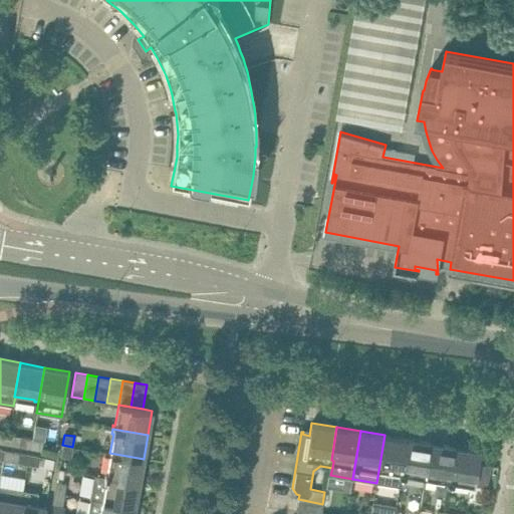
[(402,473),(408,439),(384,435),(376,483),(400,487),(402,473)]
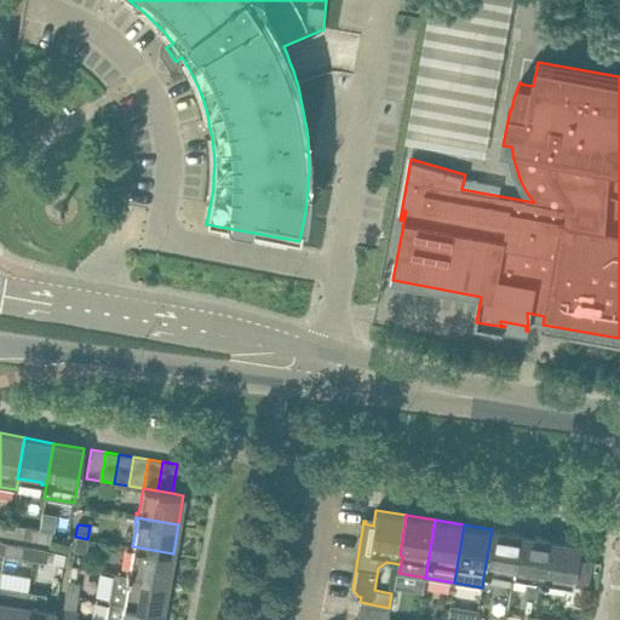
[(36,540),(38,528),(26,527),(23,539),(36,540)]
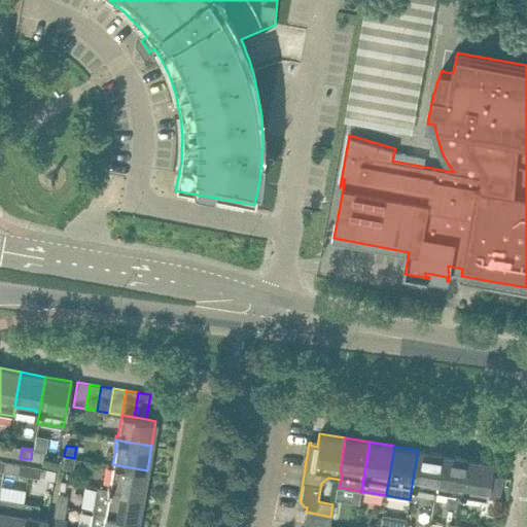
[(44,451),(32,449),(31,459),(42,461),(44,451)]
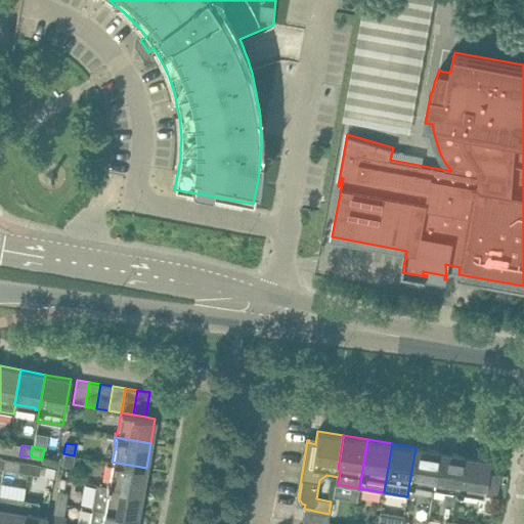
[(434,484),(440,451),(416,447),(409,482),(415,483),(415,481),(434,484)]
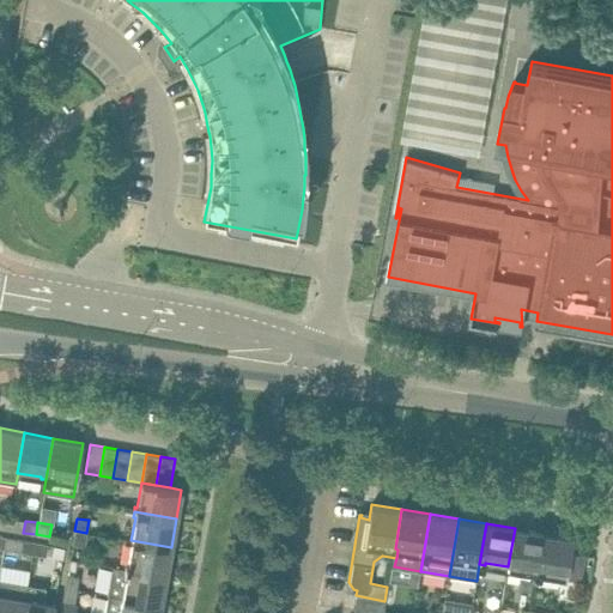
[(536,575),(544,533),(515,528),(508,566),(532,571),(530,574),(536,575)]
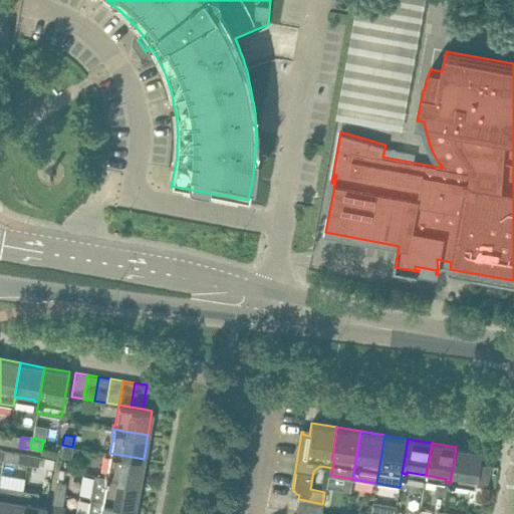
[(70,458),(72,447),(62,445),(60,456),(70,458)]
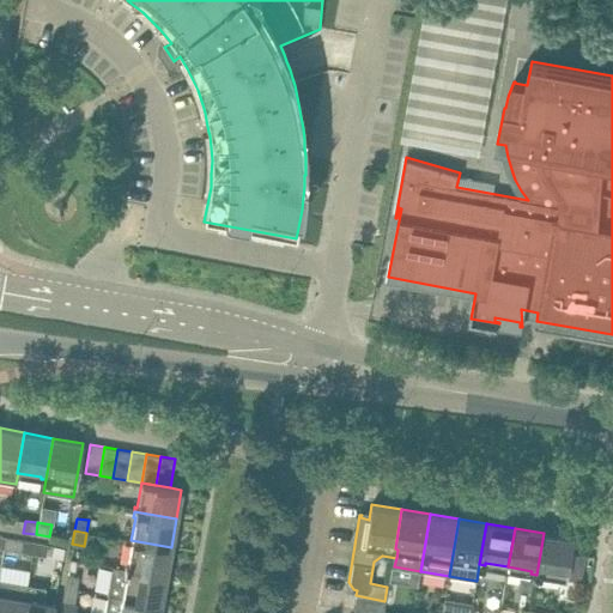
[(572,538),(544,533),(536,575),(540,576),(540,574),(580,580),(584,554),(570,552),(572,538)]
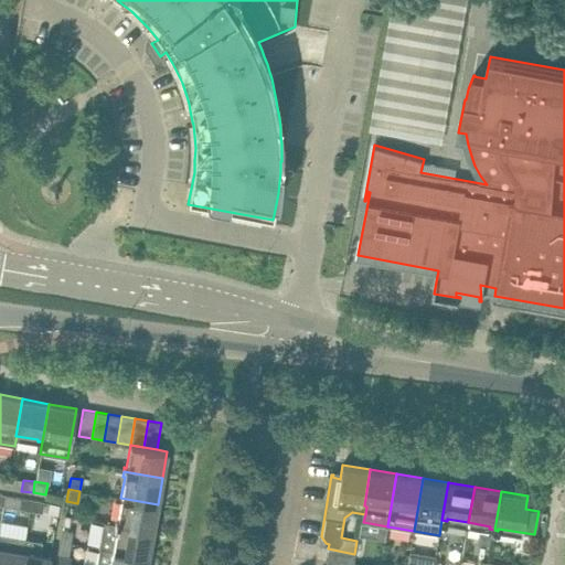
[(30,510),(32,499),(20,497),(18,508),(30,510)]
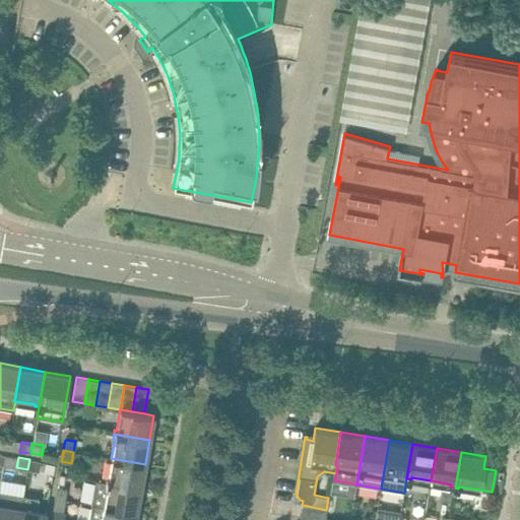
[(141,488),(145,464),(111,458),(108,478),(106,478),(105,481),(141,488)]
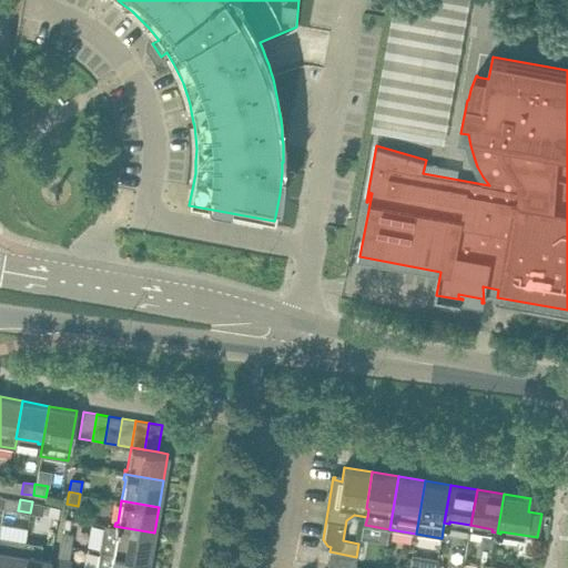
[(44,504),(32,501),(30,513),(42,515),(44,504)]
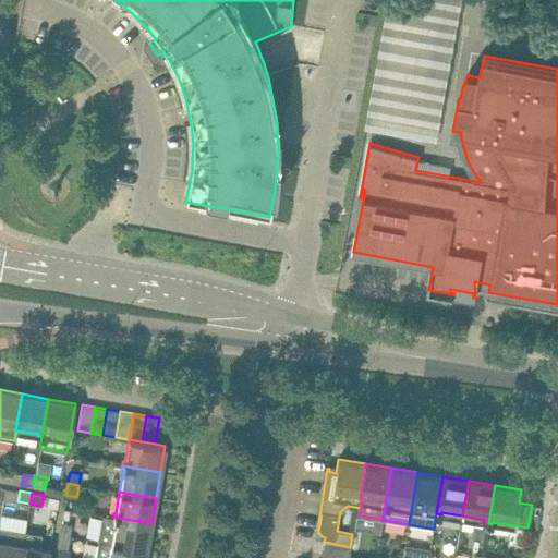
[(146,550),(152,523),(112,517),(102,516),(98,542),(110,544),(110,543),(146,550)]
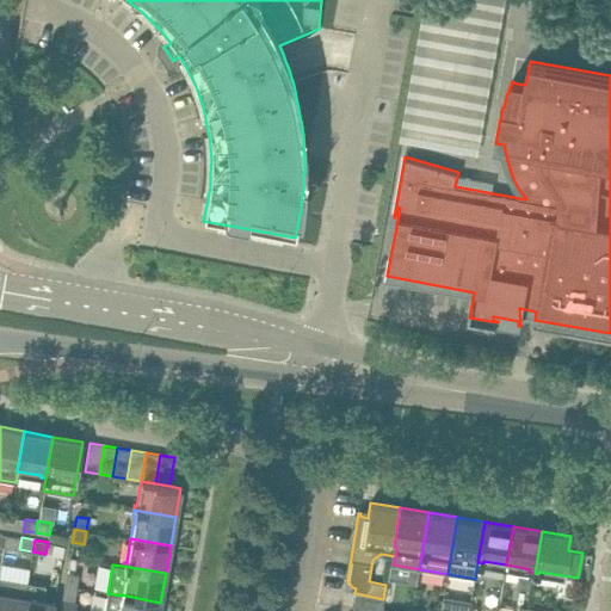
[(67,572),(65,585),(75,586),(78,574),(67,572)]
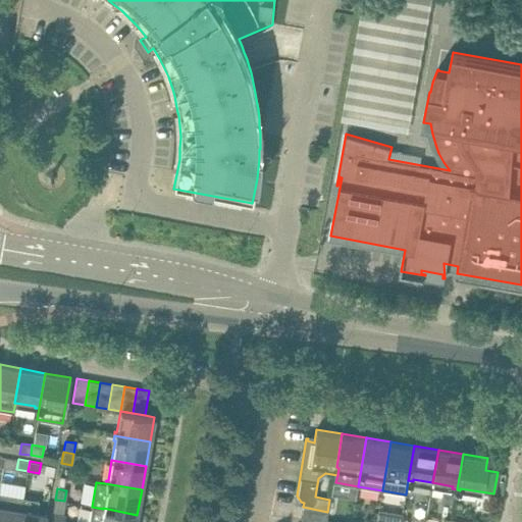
[(0,521),(18,521),(23,498),(0,492),(0,521)]
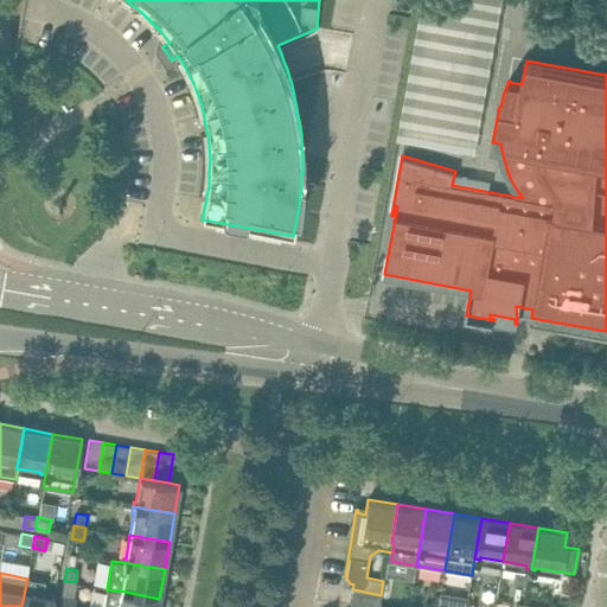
[(51,606),(53,598),(43,596),(45,581),(27,579),(21,606),(51,606)]
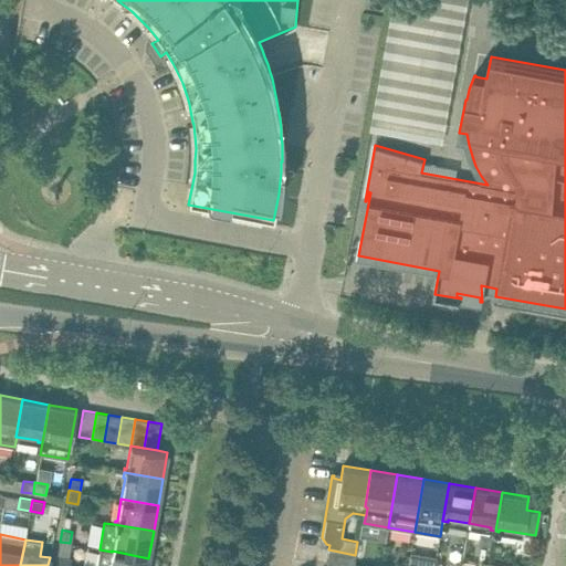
[(69,555),(70,543),(60,542),(58,554),(69,555)]
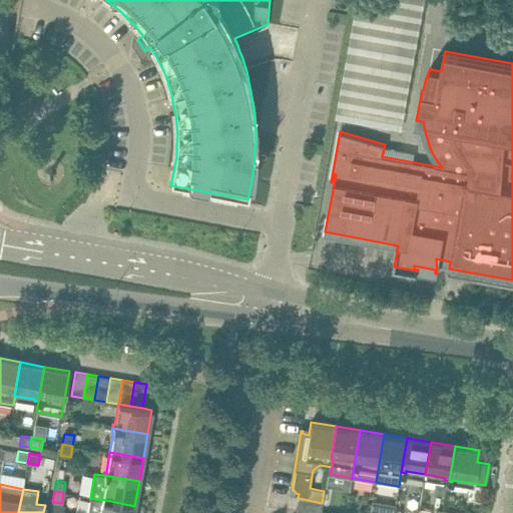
[(133,512),(134,506),(101,499),(101,500),(90,498),(86,512),(133,512)]
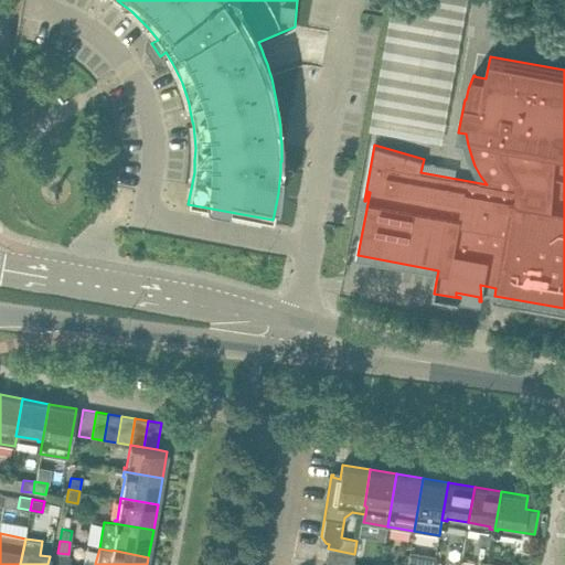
[(352,564),(354,554),(328,548),(324,564),(352,564)]
